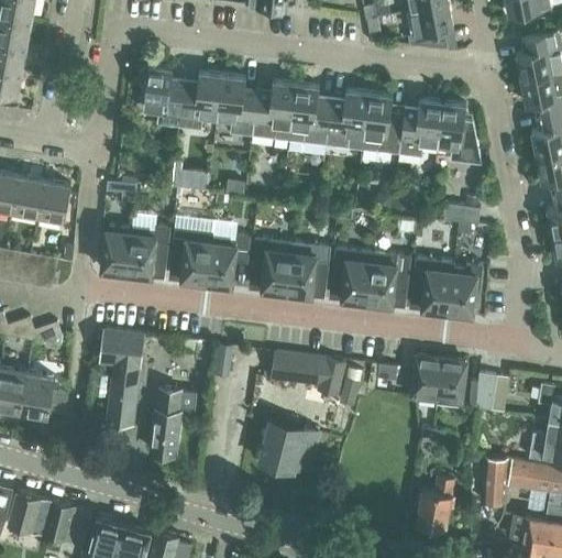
[(0,14),(30,20),(32,0),(0,0),(0,14)]
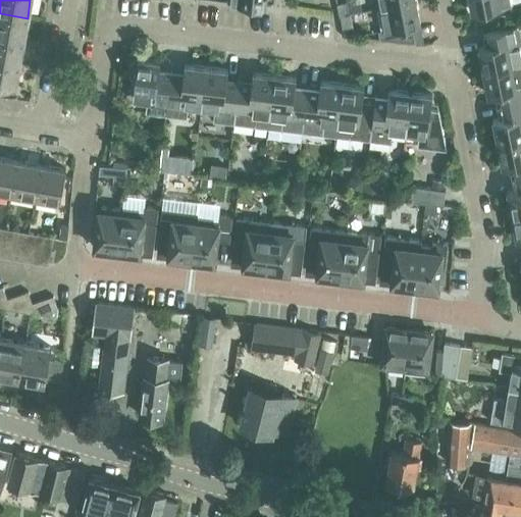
[(265,0),(226,0),(226,5),(264,9),(265,0)]
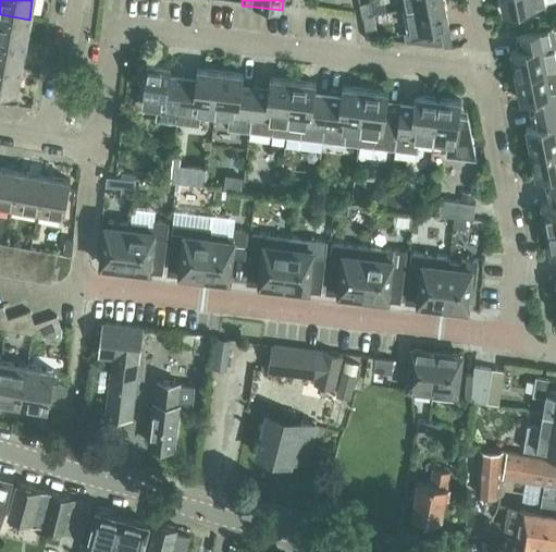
[(400,0),(403,12),(442,4),(441,0),(400,0)]
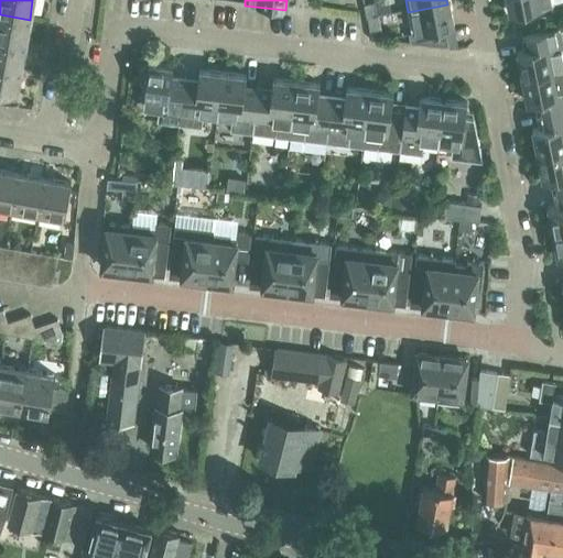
[(505,0),(509,17),(552,8),(551,4),(554,3),(552,0),(505,0)]
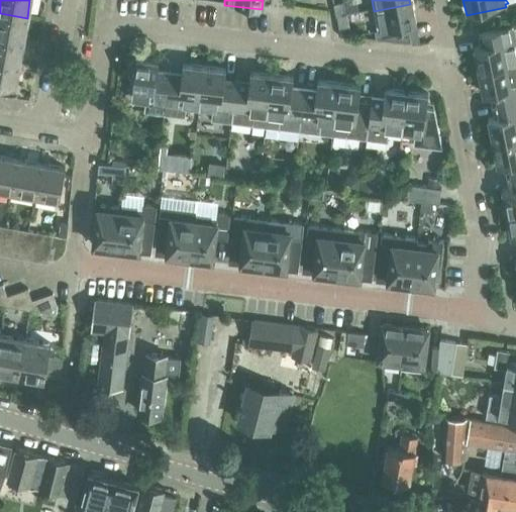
[(410,4),(374,11),(378,31),(373,32),(375,41),(410,44),(407,27),(415,25),(410,4)]
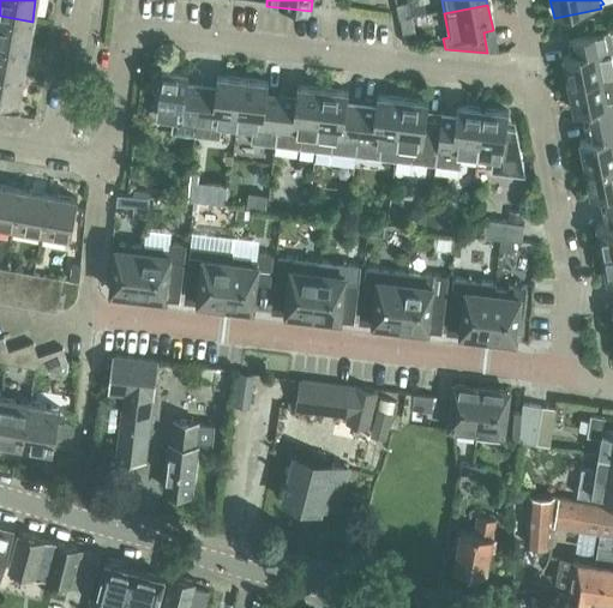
[(395,7),(398,23),(408,20),(406,6),(395,7)]
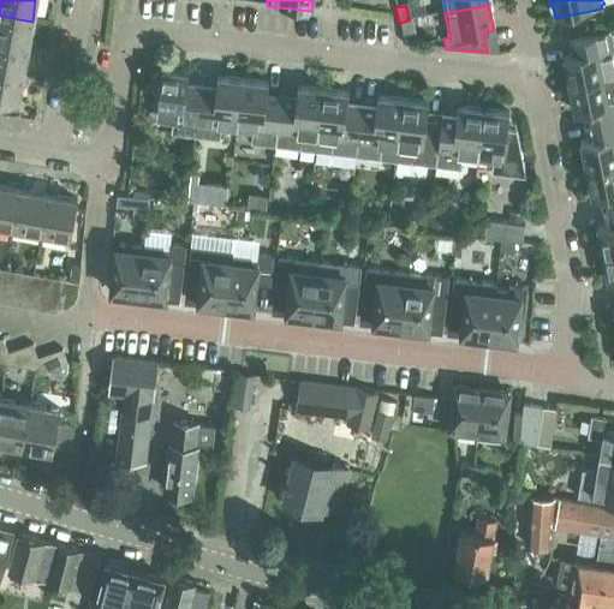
[(0,43),(27,49),(33,22),(0,16),(0,43)]
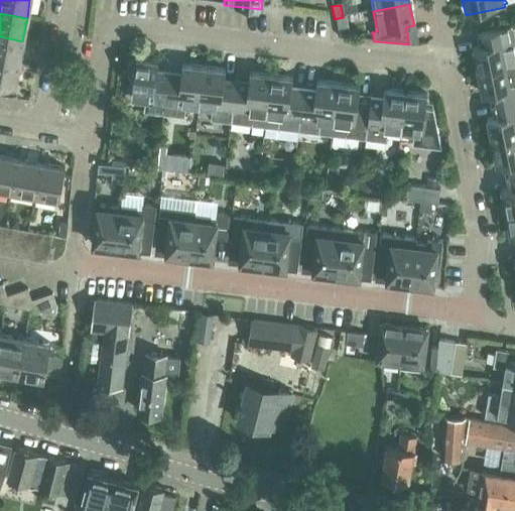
[(473,49),(478,74),(514,65),(514,58),(513,51),(514,50),(514,27),(477,35),(477,36),(482,35),(484,47),(473,49)]
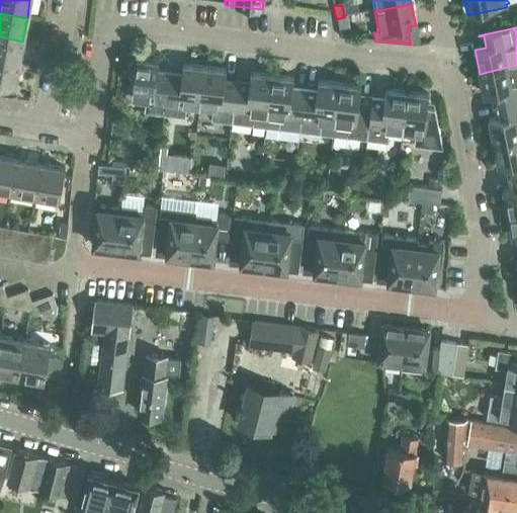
[(0,64),(17,68),(22,41),(0,36),(0,64)]
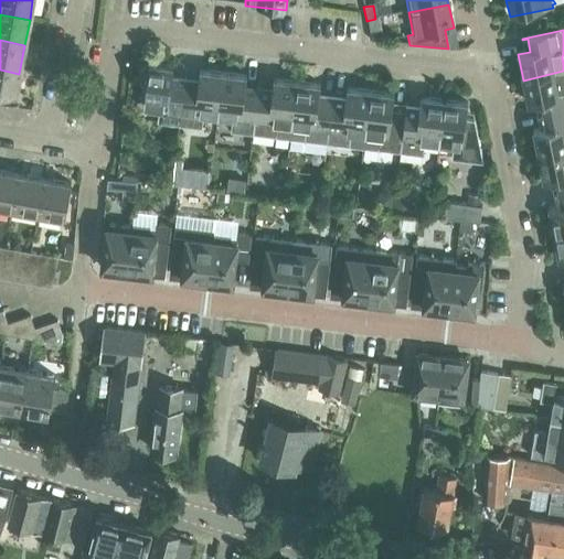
[(156,125),(178,128),(183,86),(170,85),(172,70),(148,67),(146,87),(142,86),(141,99),(144,99),(142,109),(158,111),(156,125)]
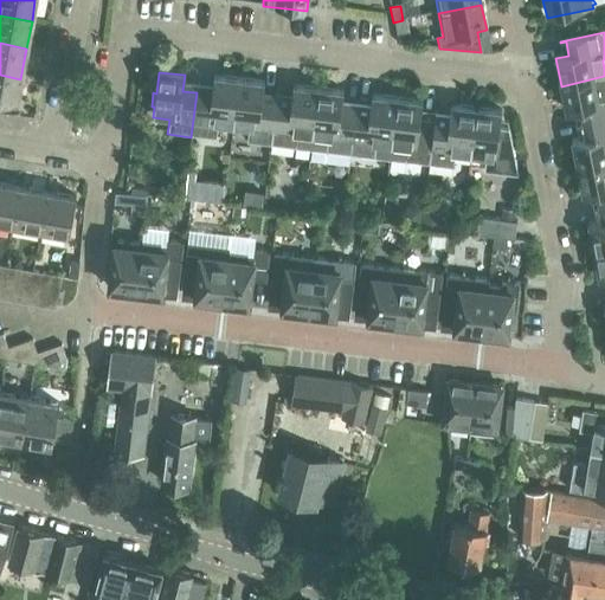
[(20,79),(0,75),(0,102),(15,105),(20,79)]
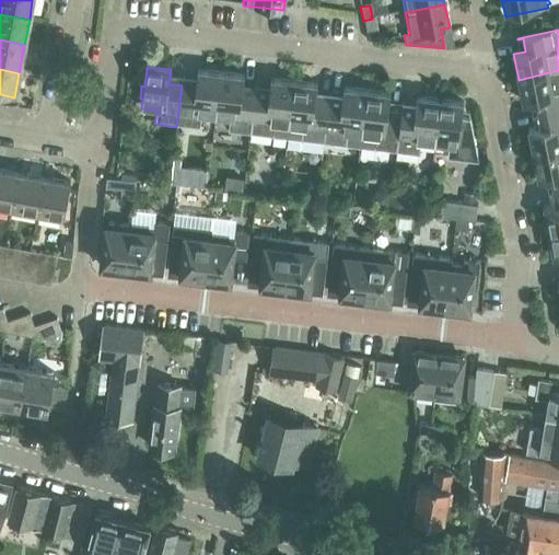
[(536,102),(538,116),(558,111),(558,70),(519,80),(523,104),(536,102)]
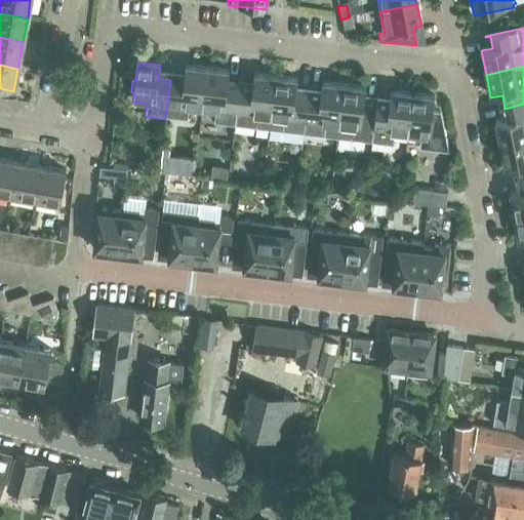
[(188,109),(201,111),(206,71),(185,68),(183,82),(170,80),(165,119),(187,121),(188,109)]
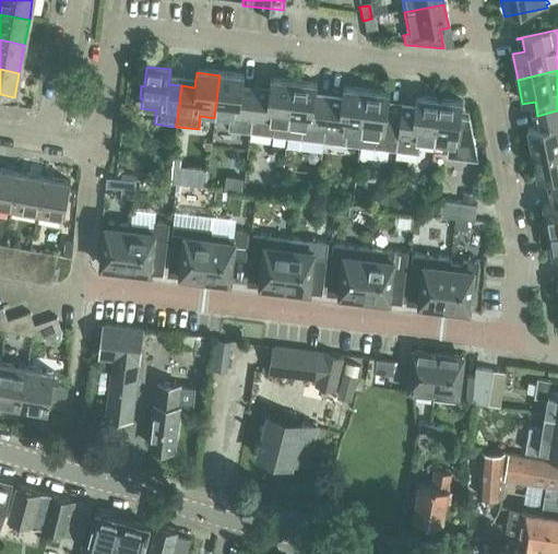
[(227,132),(249,134),(254,95),(241,93),(242,78),(220,75),(214,118),(228,119),(227,132)]
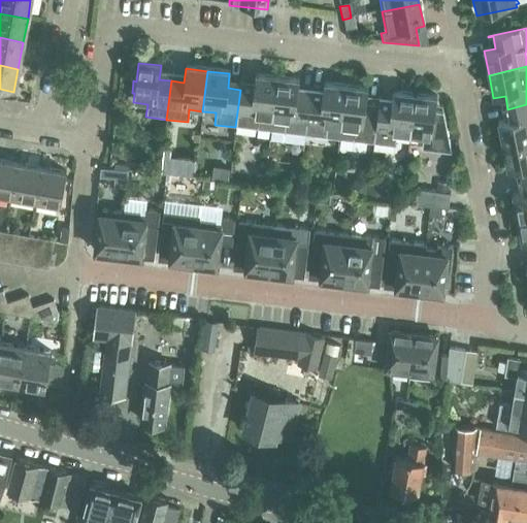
[(235,127),(269,131),(276,79),(255,76),(253,91),(240,90),(235,127)]
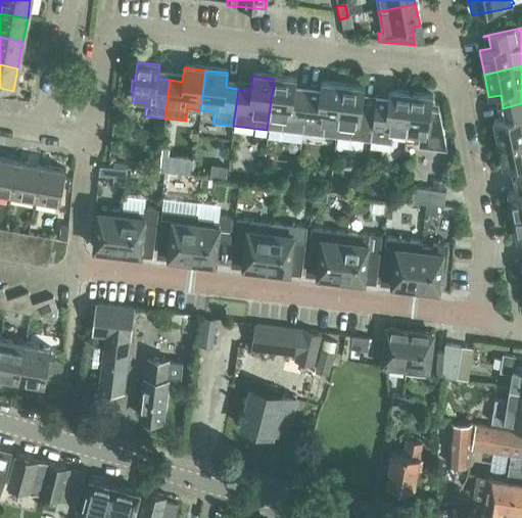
[(267,130),(301,134),(305,97),(293,95),(295,81),(274,79),(267,130)]
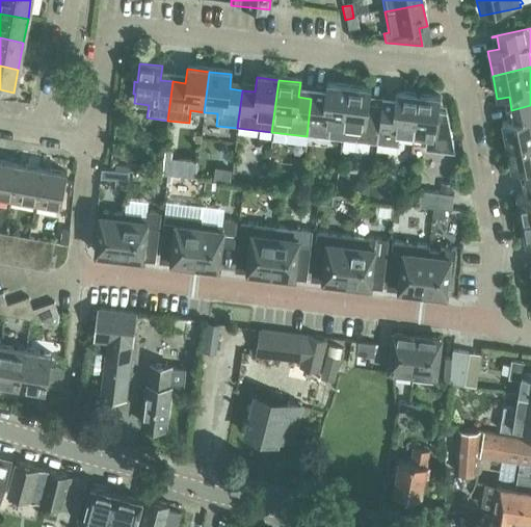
[(327,139),(341,140),(348,88),(325,85),(323,100),(311,99),(307,136),(327,139)]
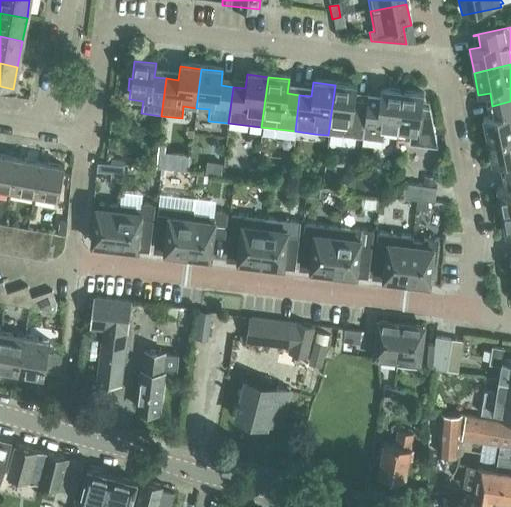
[(328,135),(362,139),(366,103),(354,101),(356,87),(335,85),(328,135)]
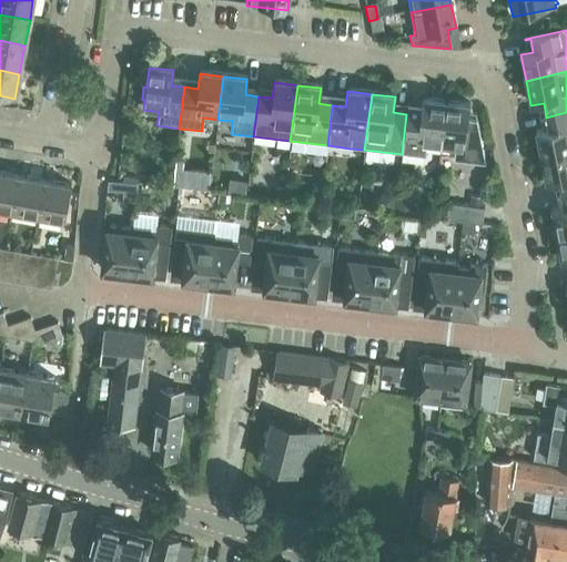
[(425,144),(441,146),(445,103),(422,100),(419,115),(406,114),(402,154),(424,157),(425,144)]
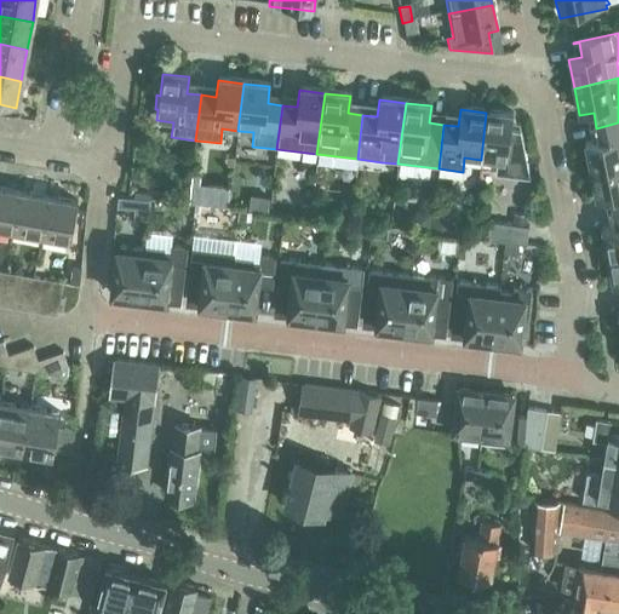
[(486,113),(481,160),(497,161),(494,176),(529,179),(520,133),(510,132),(513,115),(486,113)]
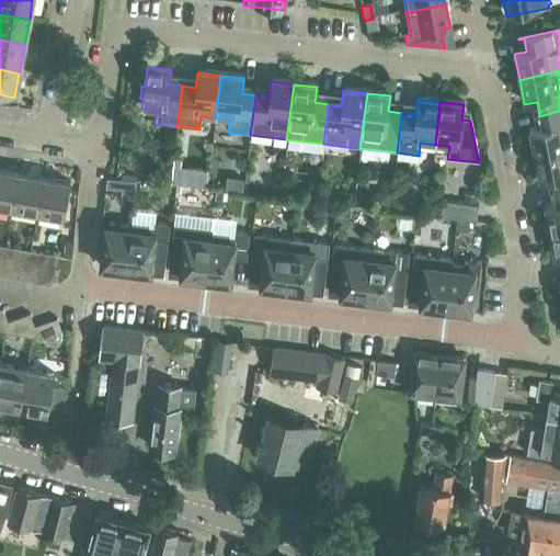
[(529,131),(535,157),(559,151),(559,111),(539,116),(541,128),(529,131)]
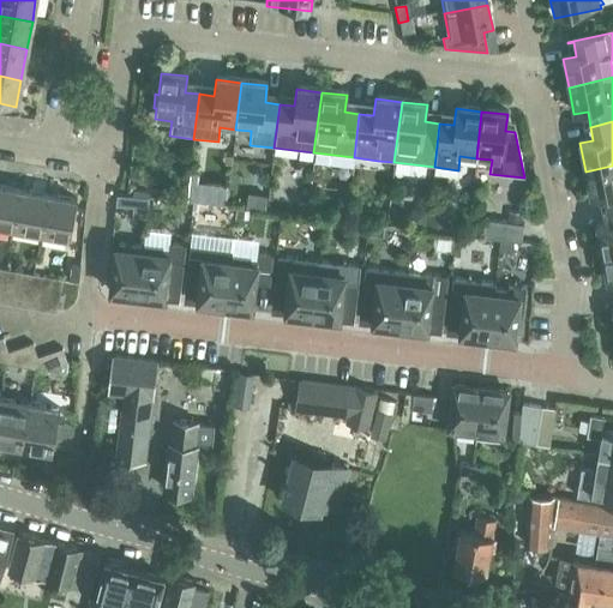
[(605,196),(607,211),(612,210),(612,166),(586,172),(590,198),(605,196)]
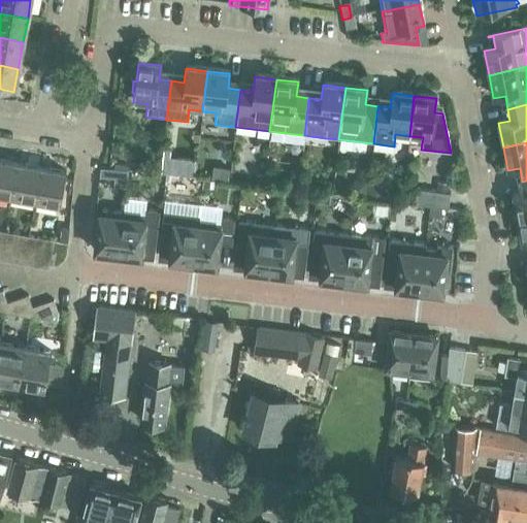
[(0,195),(11,198),(18,166),(0,162),(0,195)]
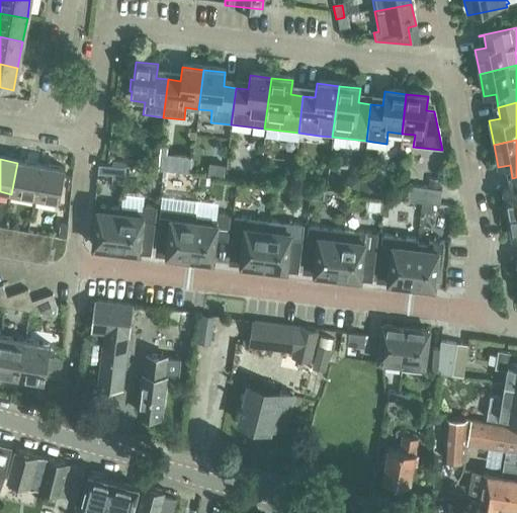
[(106,169),(113,170),(125,171),(125,165),(112,164),(112,161),(107,160),(106,169)]
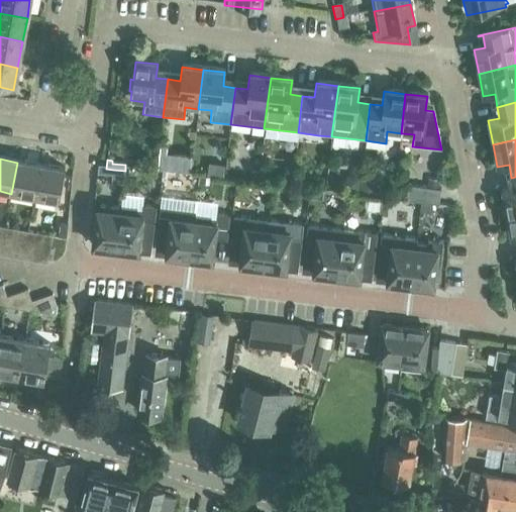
[(11,194),(33,198),(39,167),(17,163),(11,194)]
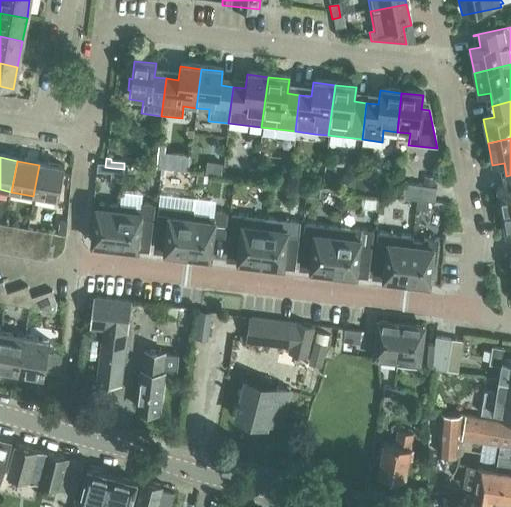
[(39,165),(33,196),(57,200),(63,169),(39,165)]
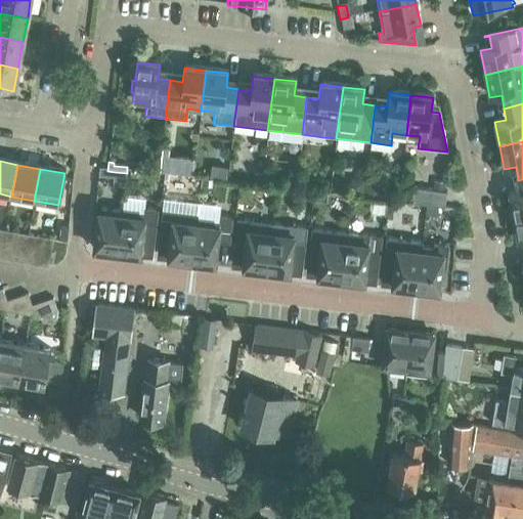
[(212,169),(211,179),(226,181),(228,171),(212,169)]
